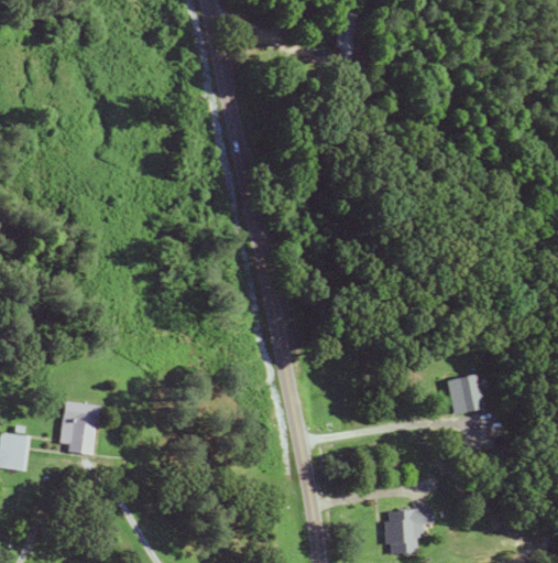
[(445,379),(453,414),(483,408),(476,371),(445,379)]
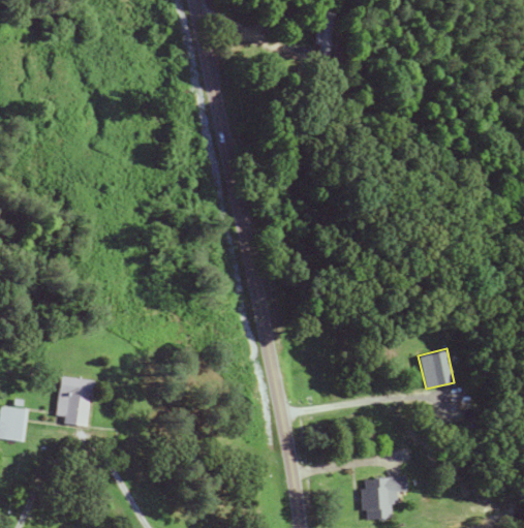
[(66,401),(64,425),(87,426),(90,378),(60,377),(58,401),(66,401)]
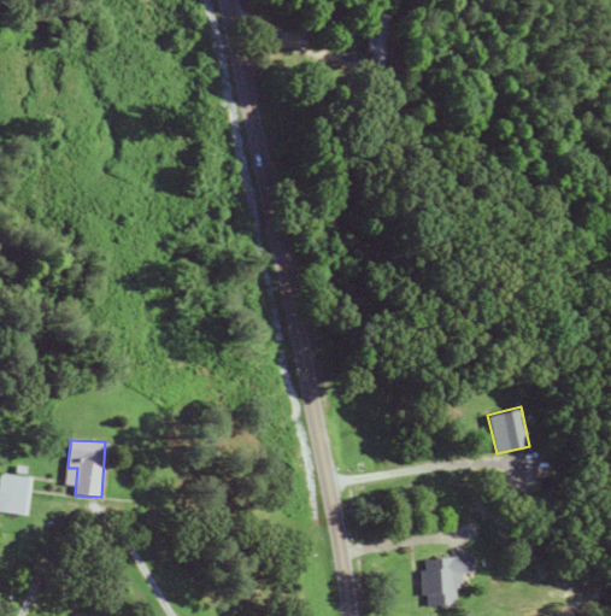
[(0,485),(0,511),(30,515),(34,476),(1,474),(0,485)]
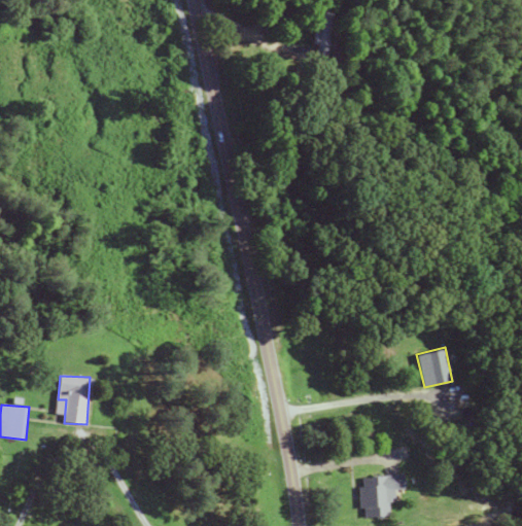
[(366,518),(393,516),(391,490),(409,489),(408,474),(357,478),(360,510),(366,509),(366,518)]
